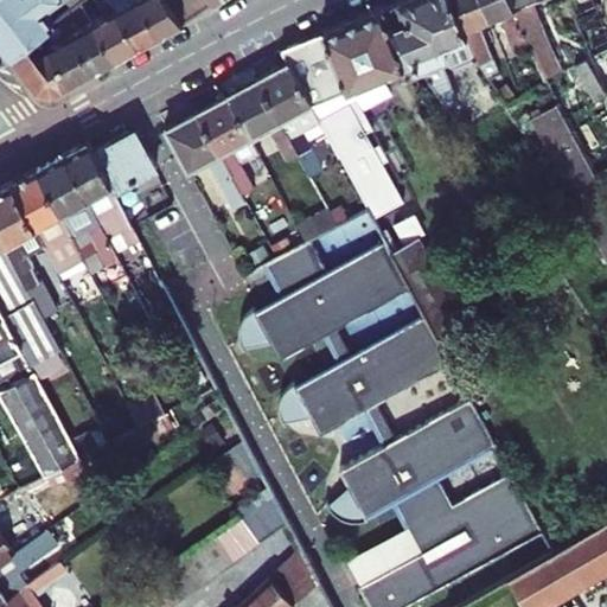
[(24,0),(0,18),(0,40),(10,55),(42,31),(53,21),(44,8),(53,0),(24,0)]
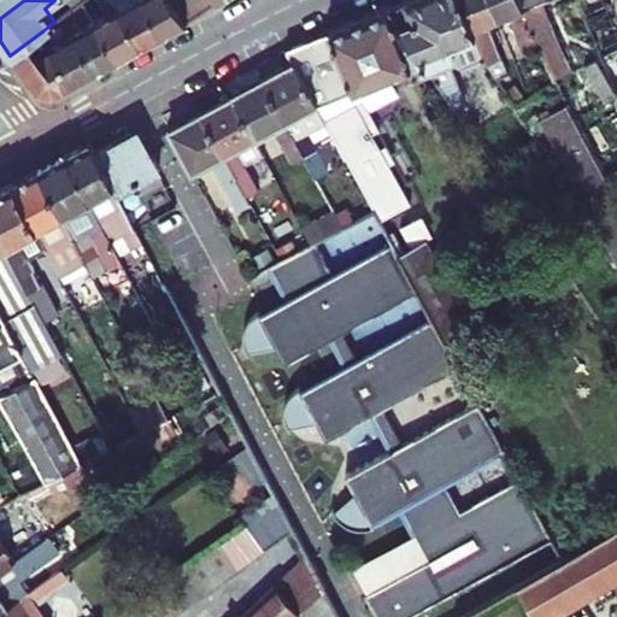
[(0,0),(0,18),(24,0),(0,0)]
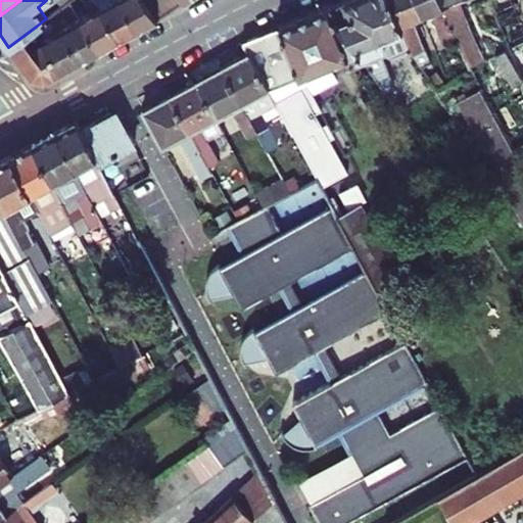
[(96,0),(82,0),(89,11),(81,16),(99,51),(119,41),(96,0)]
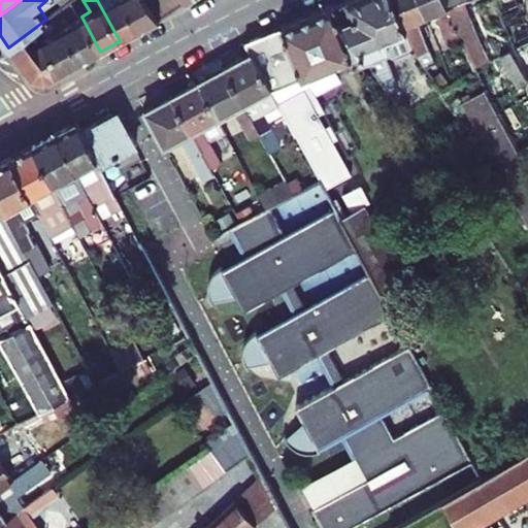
[(97,0),(120,41),(138,30),(122,0),(97,0)]
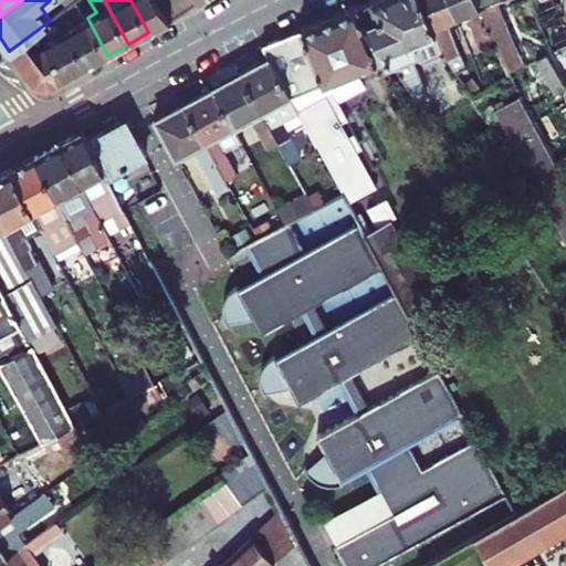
[(130,0),(148,32),(170,21),(156,0),(130,0)]
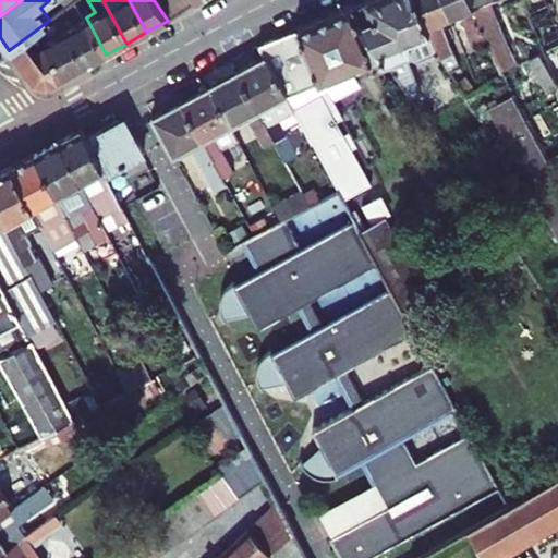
[(154,0),(168,21),(196,0),(154,0)]
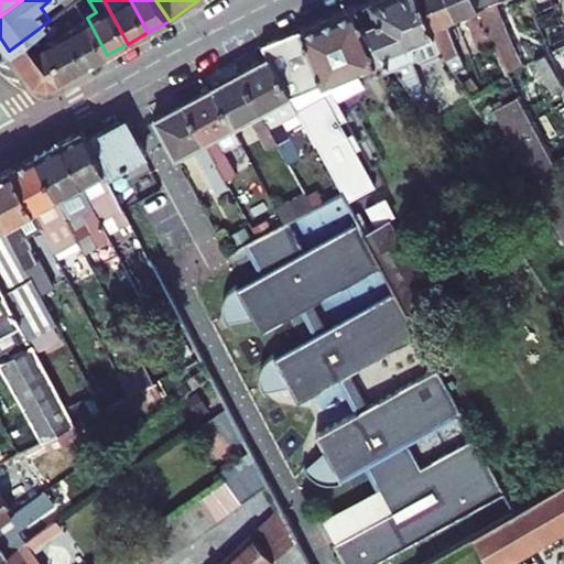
[(424,62),(443,54),(421,0),(371,0),(354,7),(388,57),(414,97),(424,93),(409,51),(414,49),(419,58),(424,62)]
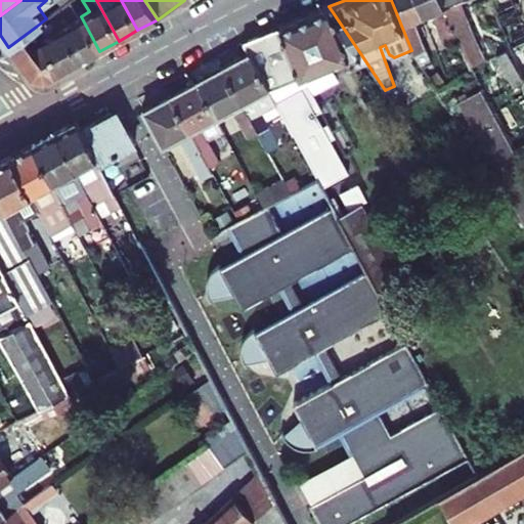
[(423,14),(416,0),(391,0),(411,50),(412,53),(423,68),(431,63),(416,25),(412,24),(410,19),(423,14)]
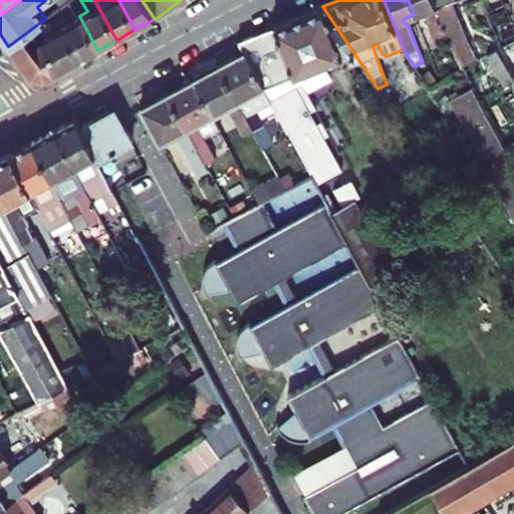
[(447,35),(433,0),(408,0),(415,14),(426,10),(428,14),(426,17),(435,40),(447,35)]
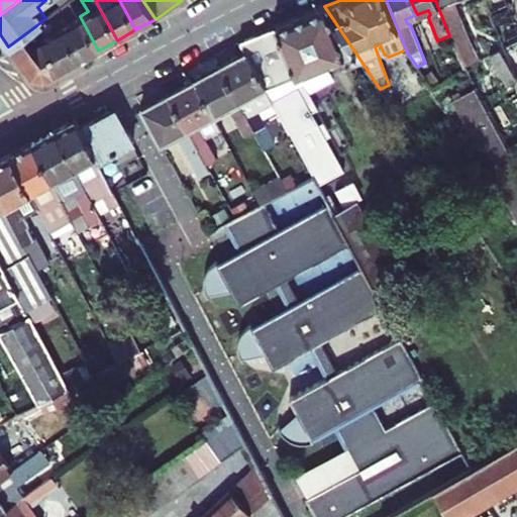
[(435,0),(449,35),(463,65),(479,58),(470,37),(454,1),(457,0),(435,0)]
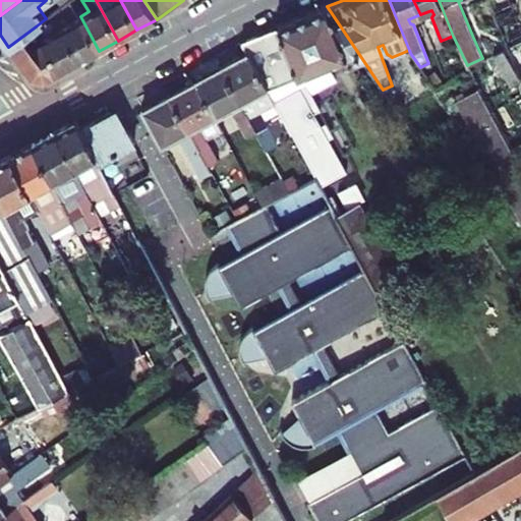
[(69,1),(54,12),(80,61),(99,51),(80,16),(69,1)]
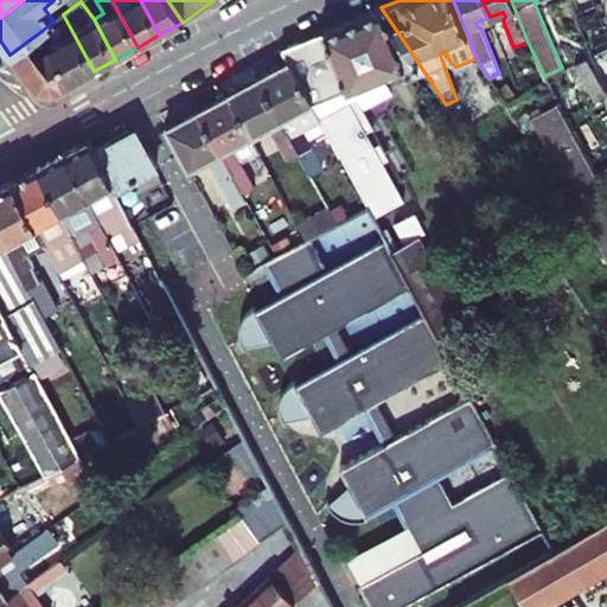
[(381,7),(282,49),(289,62),(313,106),(417,62),(381,7)]
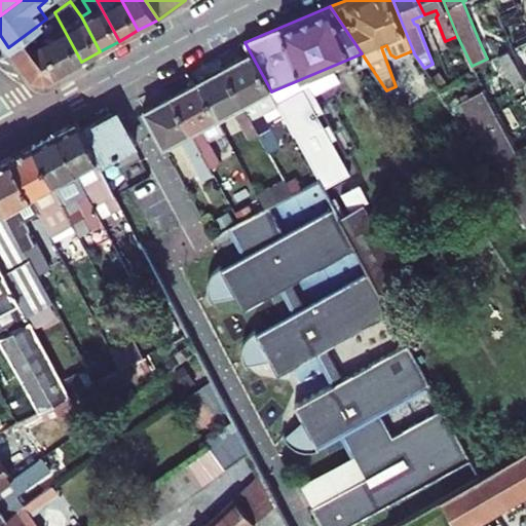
[(36,27),(61,72),(81,62),(54,12),(46,19),(36,27)]
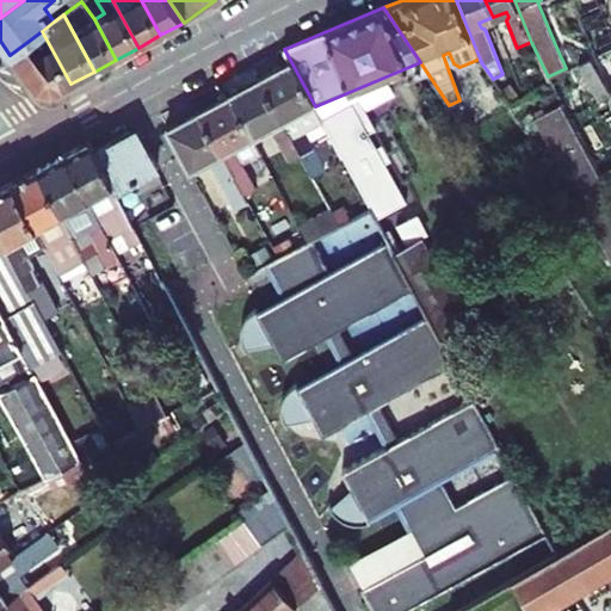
[(71,84),(42,31),(10,55),(37,91),(54,93),(71,84)]
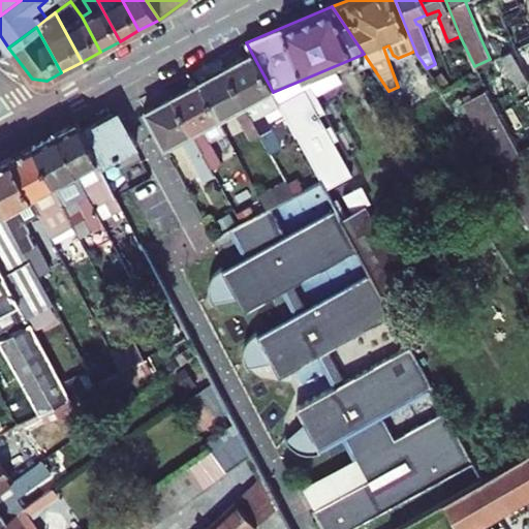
[(273,92),(252,54),(224,68),(244,105),(260,134),(271,153),(281,148),(262,114),(280,104),(279,103),(276,97),(273,92)]
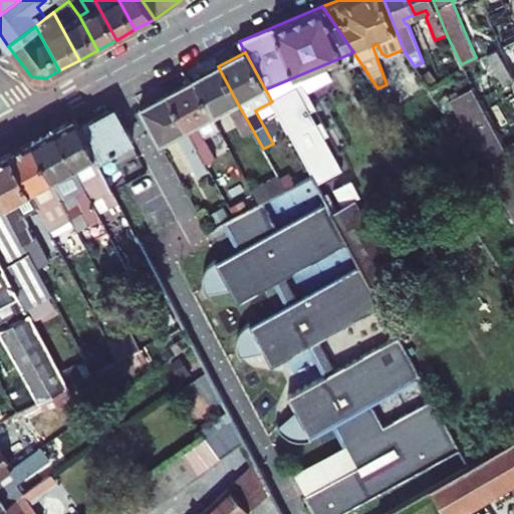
[(193,80),(212,115),(228,107),(243,136),(253,131),(237,102),(218,66),(193,80)]
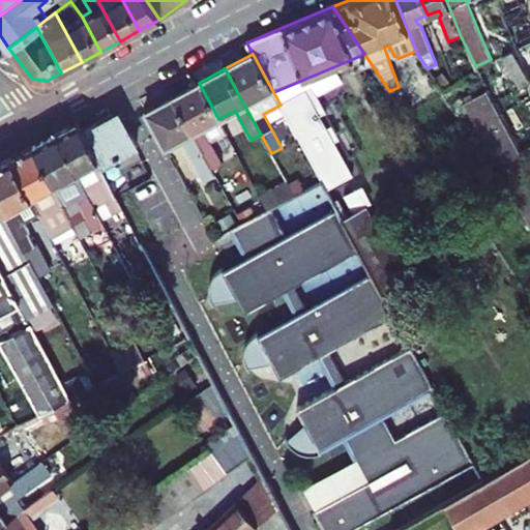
[(192,134),(211,169),(223,164),(210,142),(226,134),(218,119),(199,83),(172,97),(192,134)]
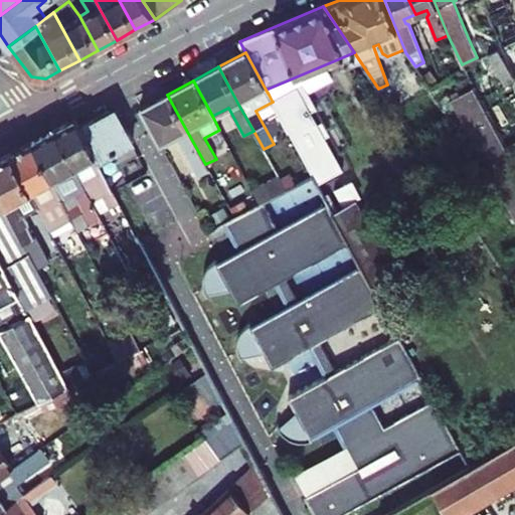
[(452,99),(514,216),(514,162),(474,87),(452,99)]
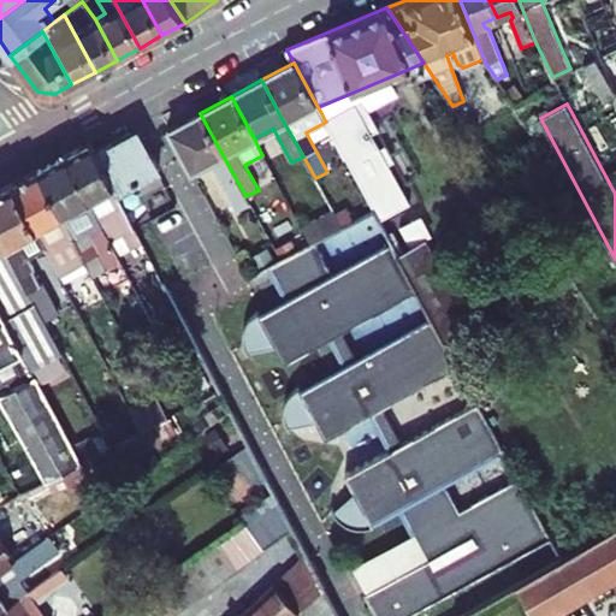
[(169,130),(191,172),(211,163),(237,211),(249,203),(246,196),(223,155),(200,113),(169,130)]
